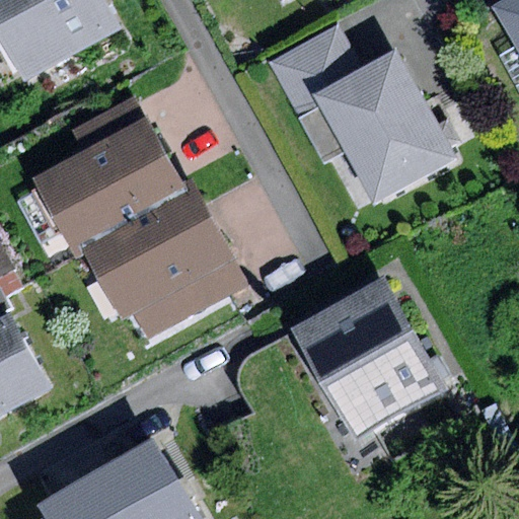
[(0,0),(0,33),(26,82),(122,30),(104,0),(0,0)]
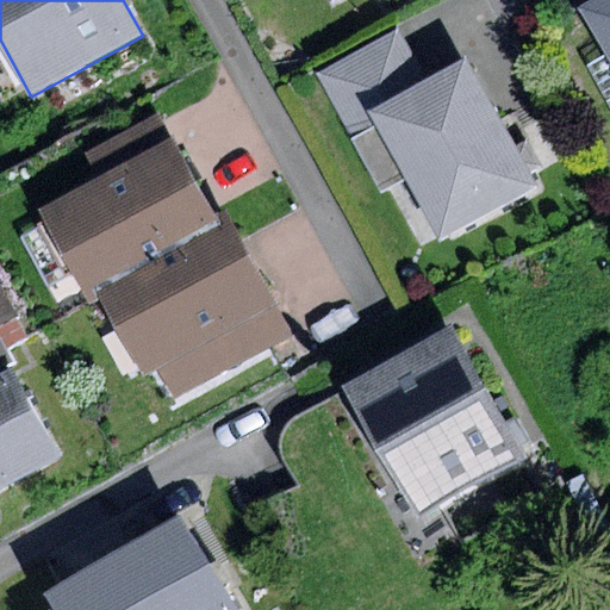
[(609,0),(597,0),(582,10),(609,61),(609,0)]
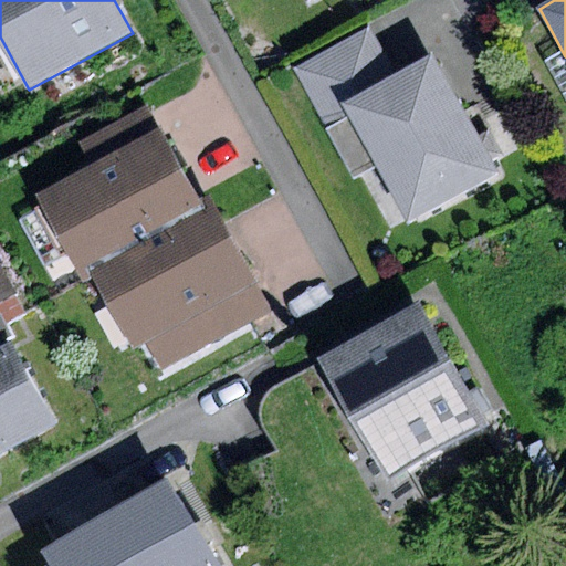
[(344,102),(394,75),(368,29),(295,70),(320,115),(344,102)]
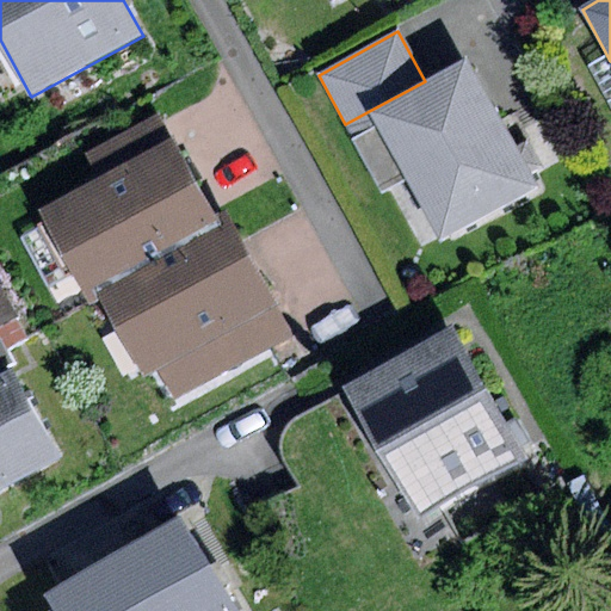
[(425,81),(371,110),(440,240),(538,187),(468,57),(425,81)]
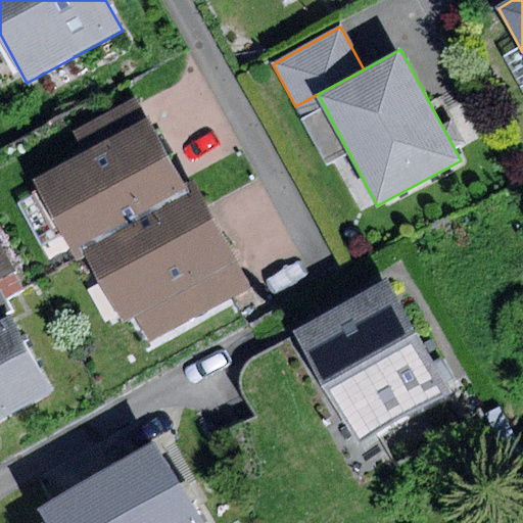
[(84,153),(150,119),(138,96),(72,130),(84,153)]
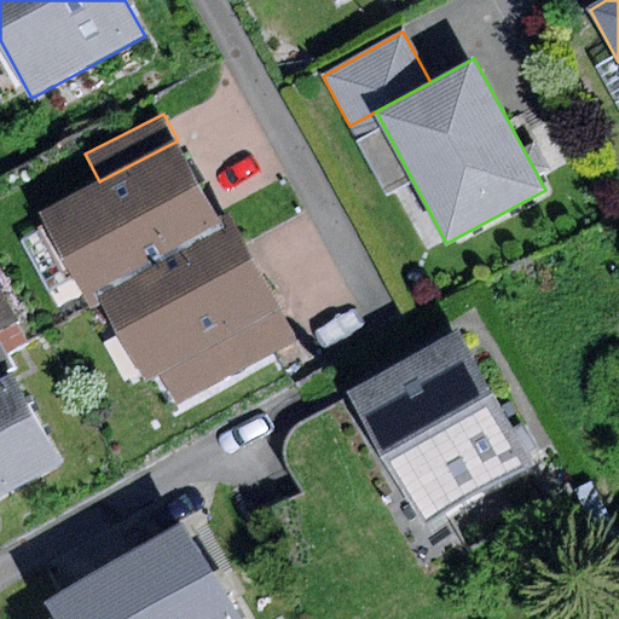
[(99,181),(41,214),(88,301),(97,298),(225,227),(178,140),(99,181)]
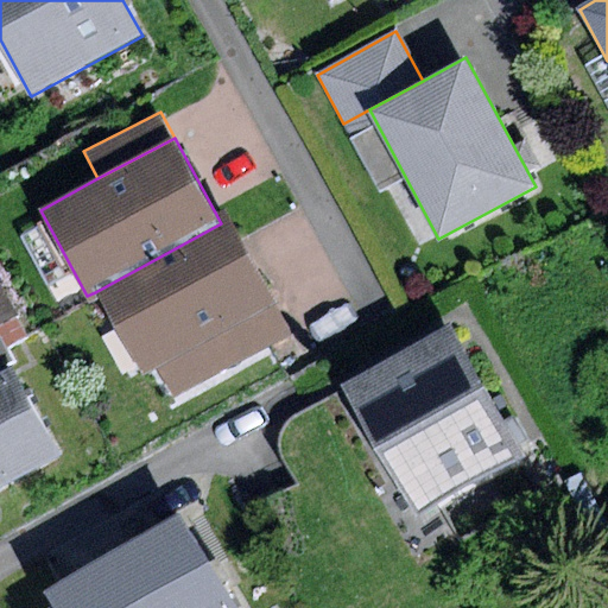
[(221,223),(95,292),(144,378),(159,368),(175,398),(291,331),(227,219),(221,223)]
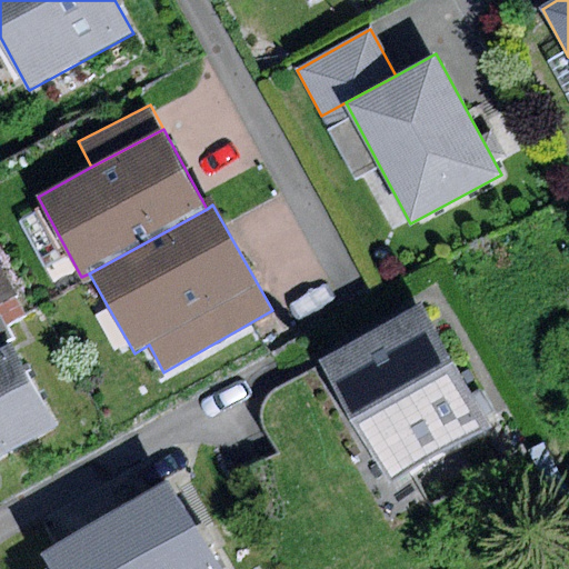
[(423,305),(321,362),(390,482),(491,426),(468,385),(423,305)]
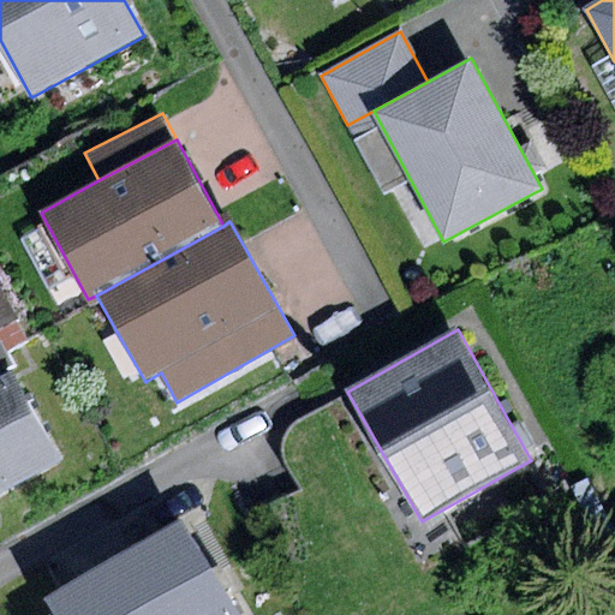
[(0,341),(0,370),(12,364),(0,341)]
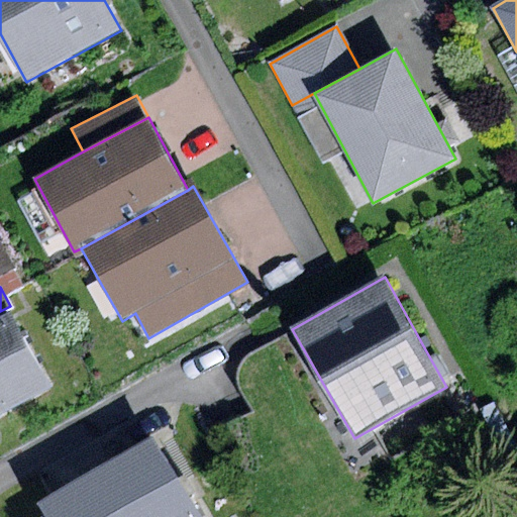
[(10,314),(0,318),(0,416),(50,390),(10,314)]
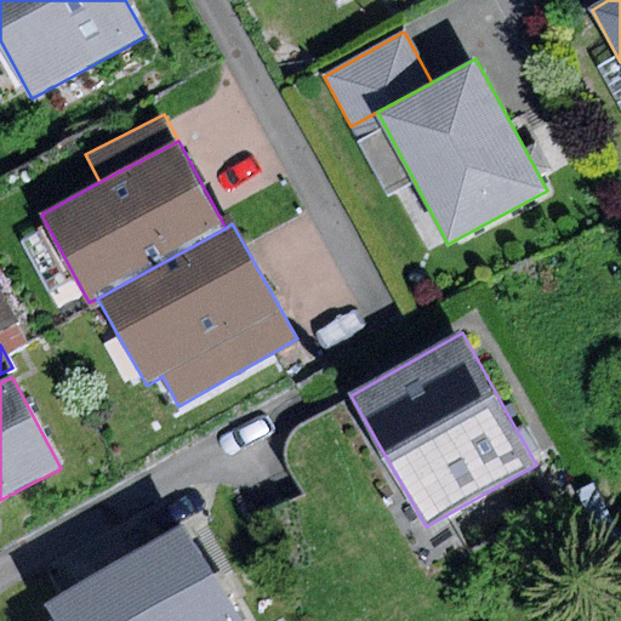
[(238,620),(183,528),(47,608),(55,620),(238,620)]
